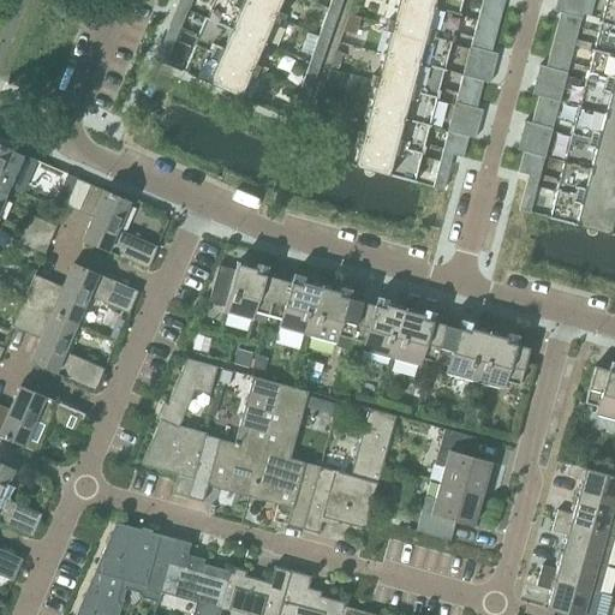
[(214,0),(207,18),(264,43),(273,22),(278,24),(282,13),(278,11),(281,0),(214,0)]
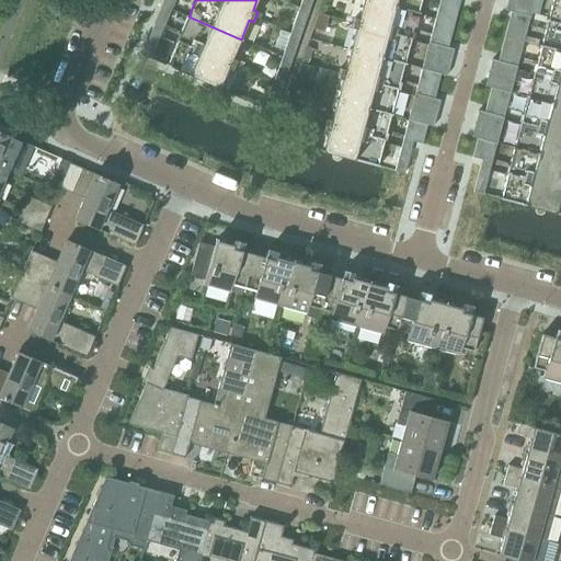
[(355,29),(350,49),(405,64),(419,13),(370,0),(363,0),(358,19),(354,18),(351,27),(355,29)]
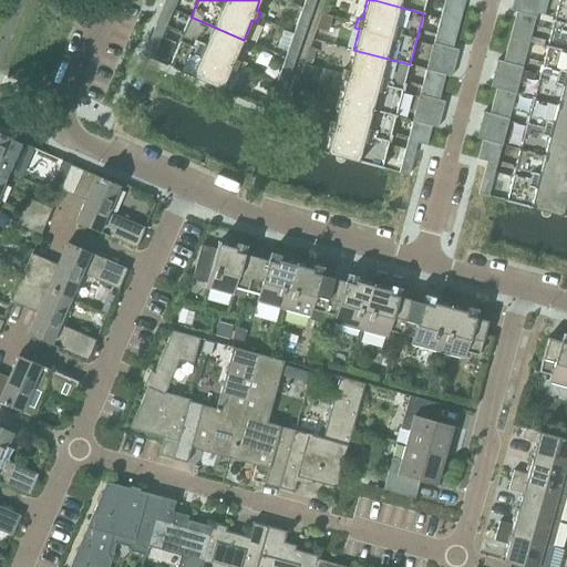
[(374,0),(423,13),(426,0),(374,0)]
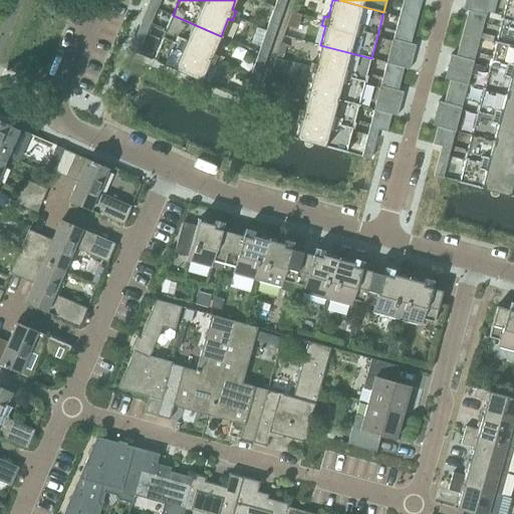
[(409,0),(404,0),(402,7),(420,12),(422,3),(409,0)]
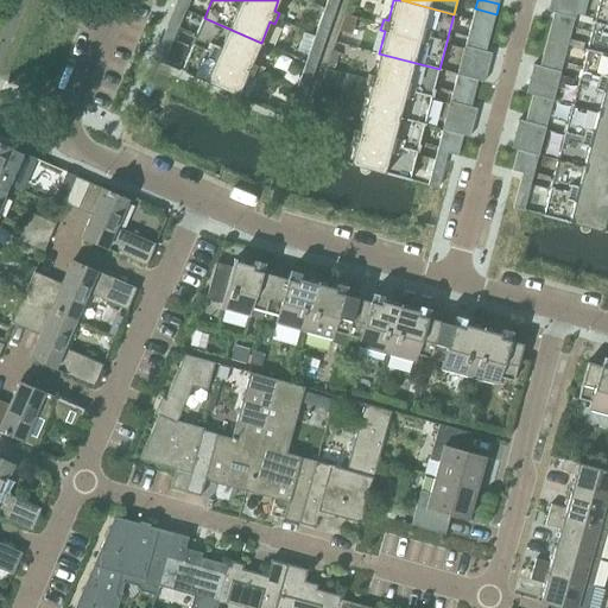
[(580,4),(567,0),(551,0),(549,11),(576,18),(580,4)]
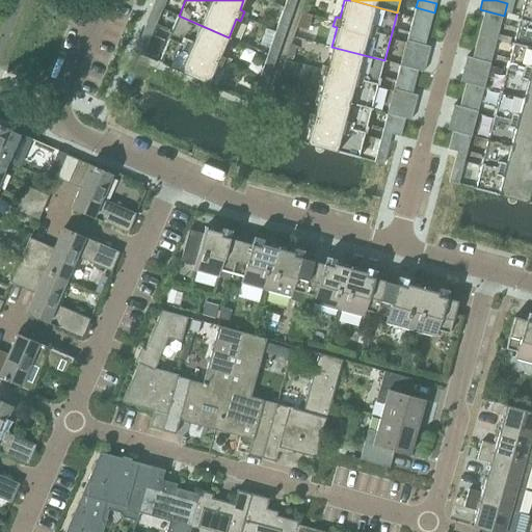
[(531,0),(525,0),(513,43),(531,48),(531,0)]
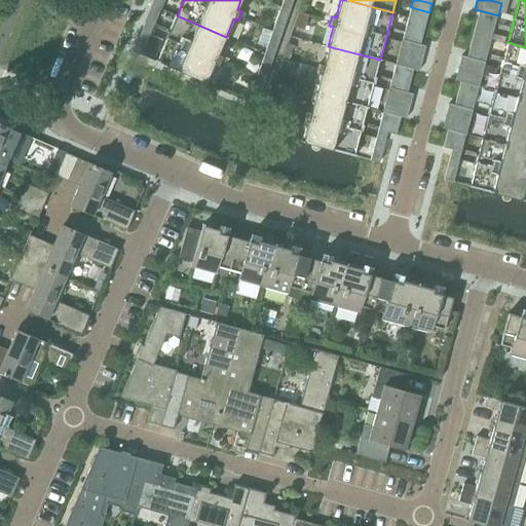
[(162,6),(154,2),(145,23),(154,27),(162,6)]
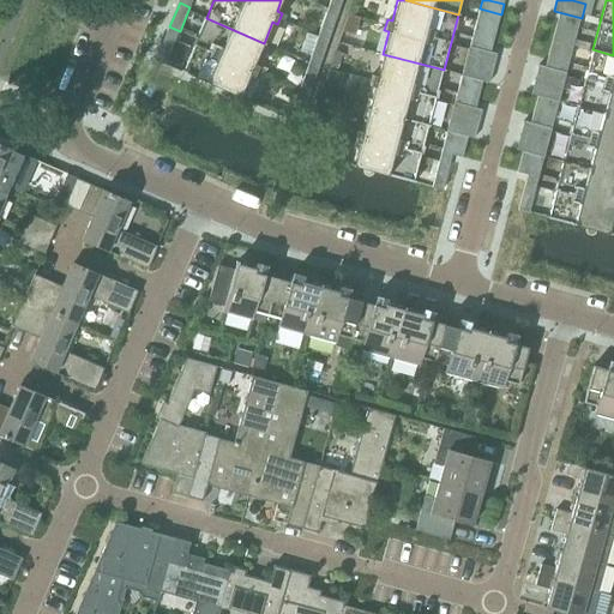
[(480,8),(477,19),(499,25),(501,14),(480,8)]
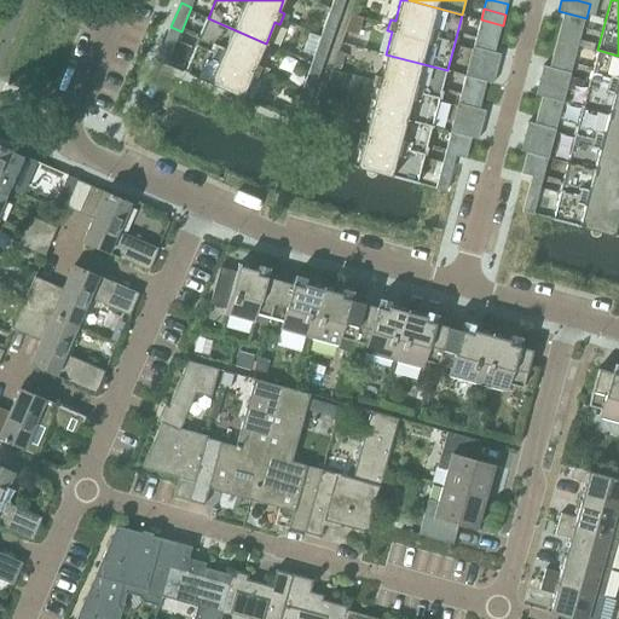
[(329,16),(322,36),(333,40),(340,19),(329,16)]
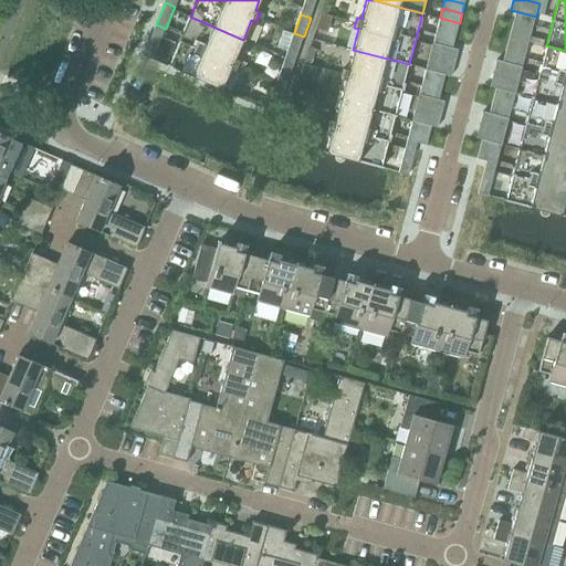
[(317,29),(328,31),(332,17),(322,14),(317,29)]
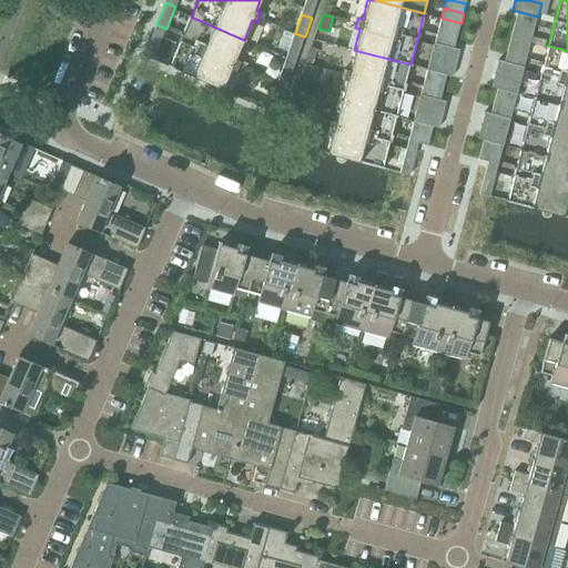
[(169,67),(222,89),(231,69),(243,74),(247,64),(235,59),(244,40),(191,17),(169,67)]
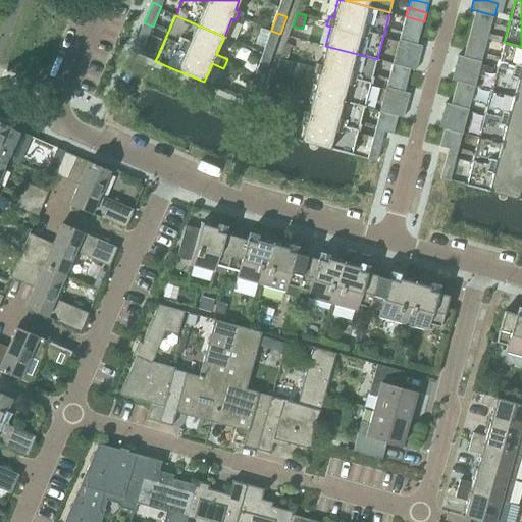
[(475,15),(472,24),(490,30),(492,20),(475,15)]
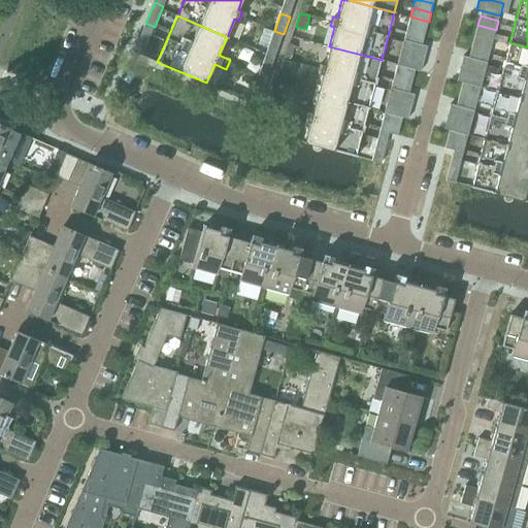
[(410,17),(408,26),(426,30),(429,22),(410,17)]
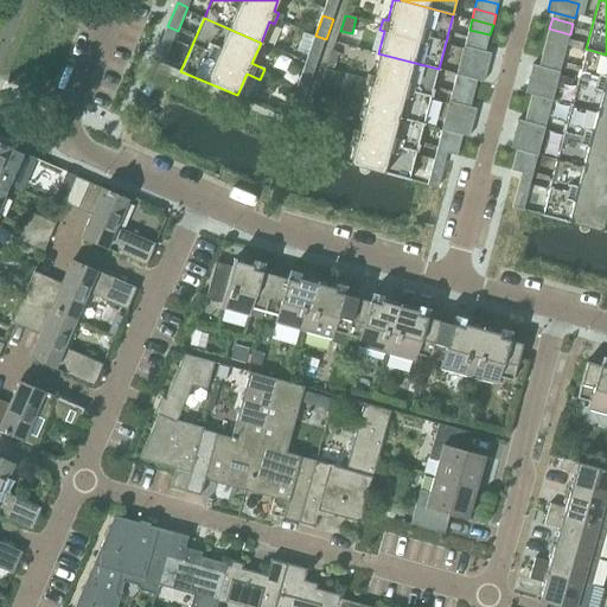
[(549,29),(547,39),(567,44),(570,34),(549,29)]
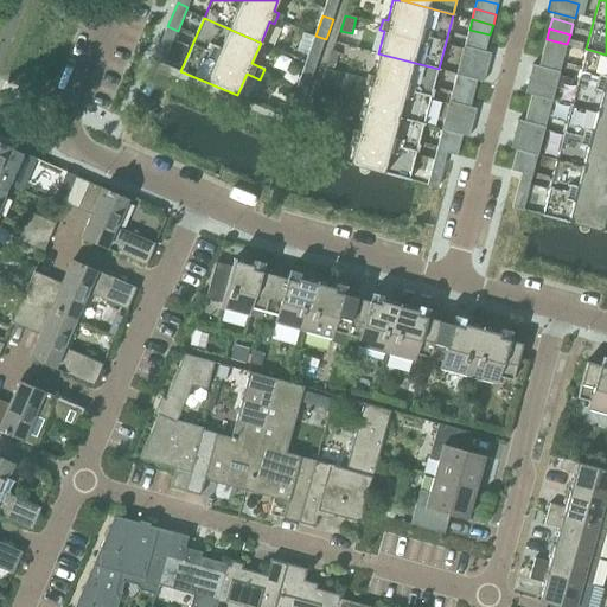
[(490,34),(470,30),(466,39),(487,45),(490,34)]
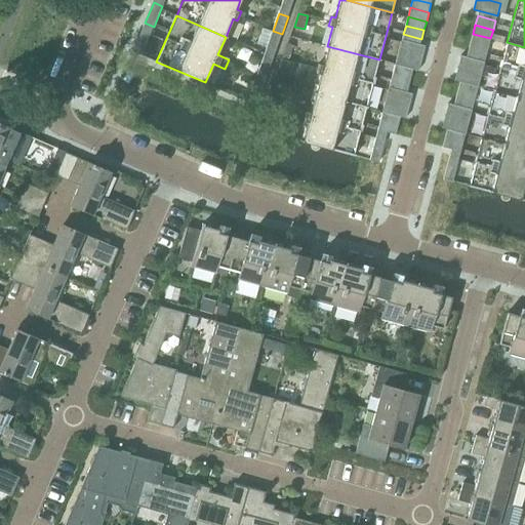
[(132,51),(142,54),(152,31),(143,28),(132,51)]
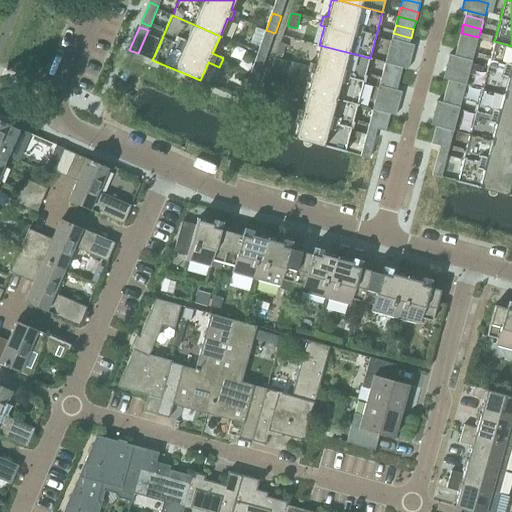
[(256,28),(251,42),(260,46),(269,50),(275,33),(266,30),(265,31),(256,28)]
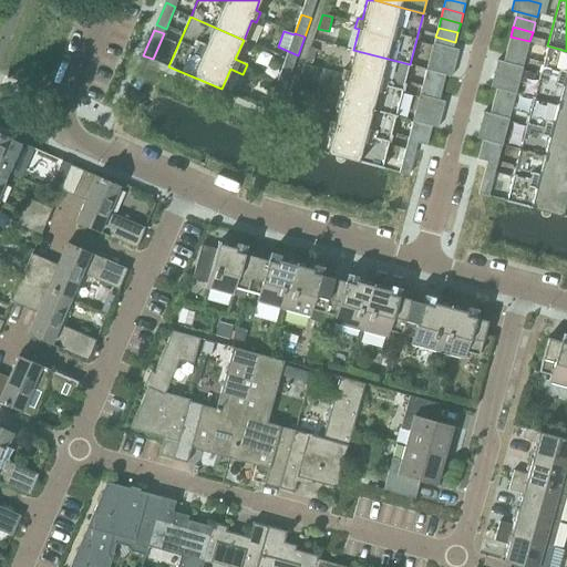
[(511,37),(508,45),(527,51),(529,41),(511,37)]
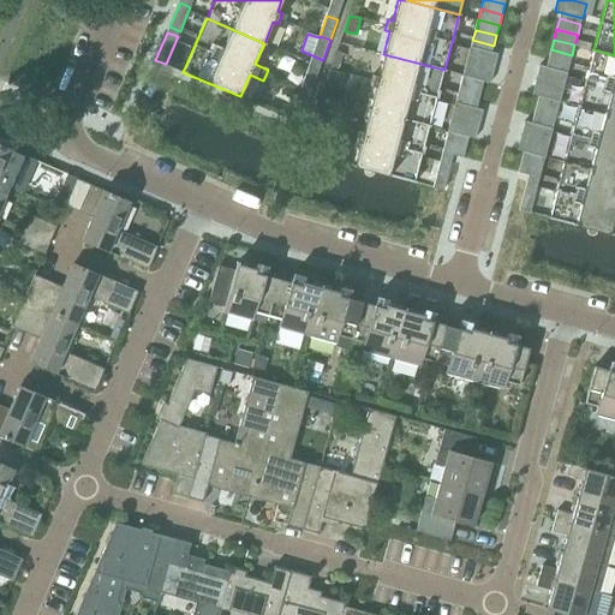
[(471,46),(466,60),(495,69),(499,53),(471,46)]
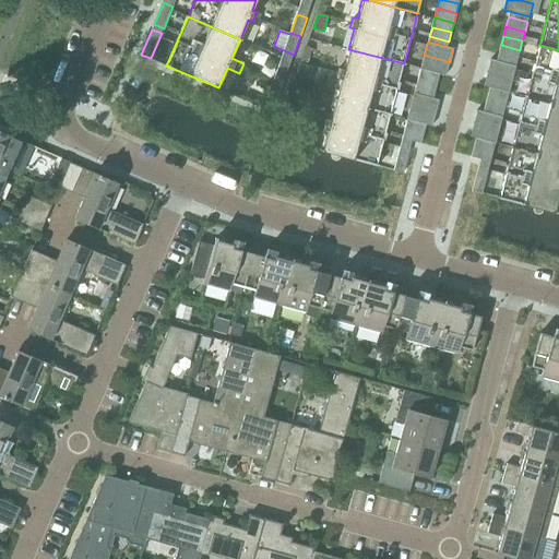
[(520,50),(501,45),(498,55),(518,60),(520,50)]
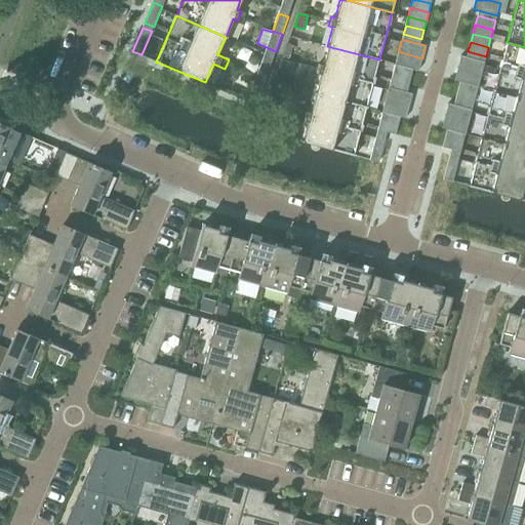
[(524,47),(507,42),(494,90),(524,97),(524,47)]
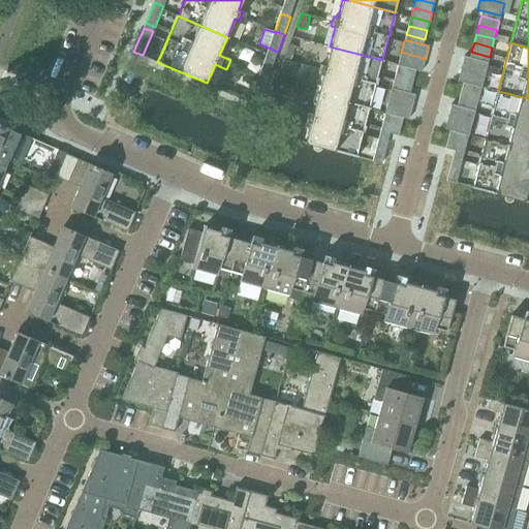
[(322,74),(317,94),(369,107),(382,60),(330,47),(325,65),(321,64),(318,73),(322,74)]
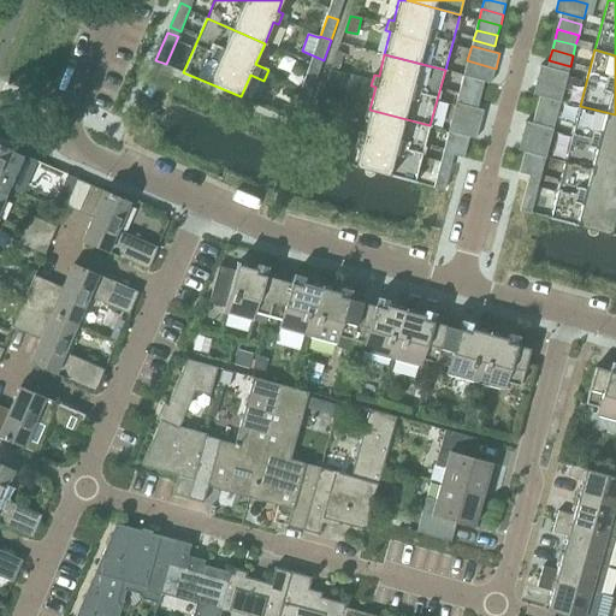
[(463,76),(485,81),(491,83),(496,69),(467,60),(463,76)]
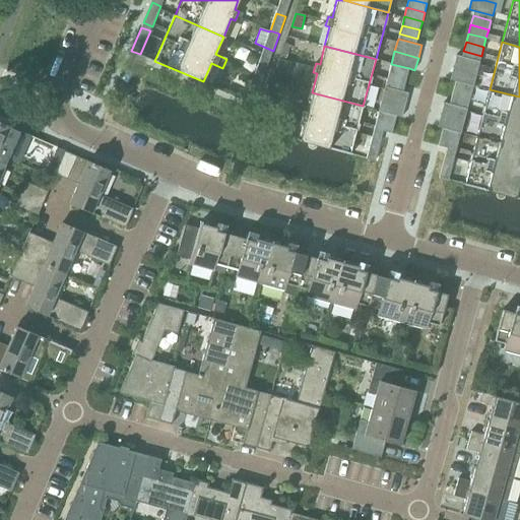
[(457,54),(454,66),(477,73),(480,60),(457,54)]
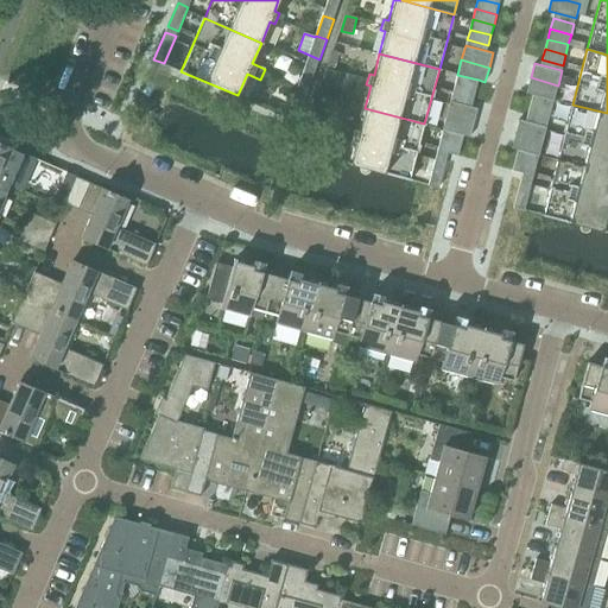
[(304,69),(297,89),(308,93),(315,73),(304,69)]
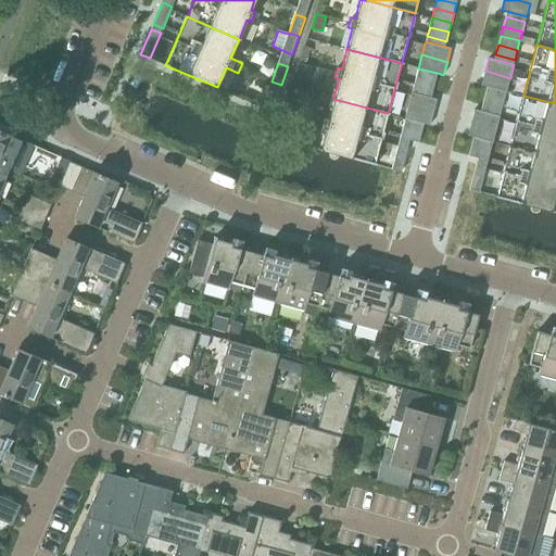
[(311,66),(300,63),(295,75),(306,79),(311,66)]
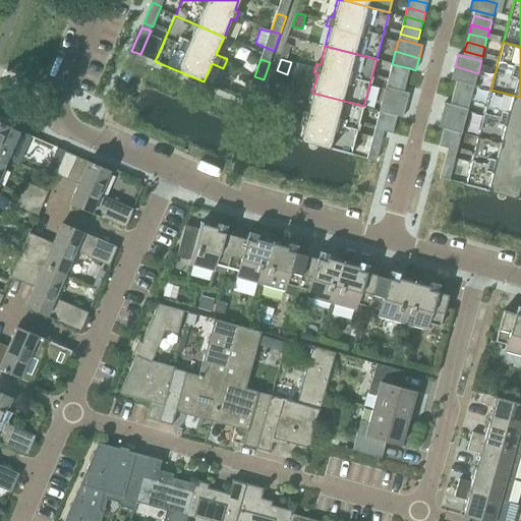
[(392,64),(390,72),(408,77),(410,68),(392,64)]
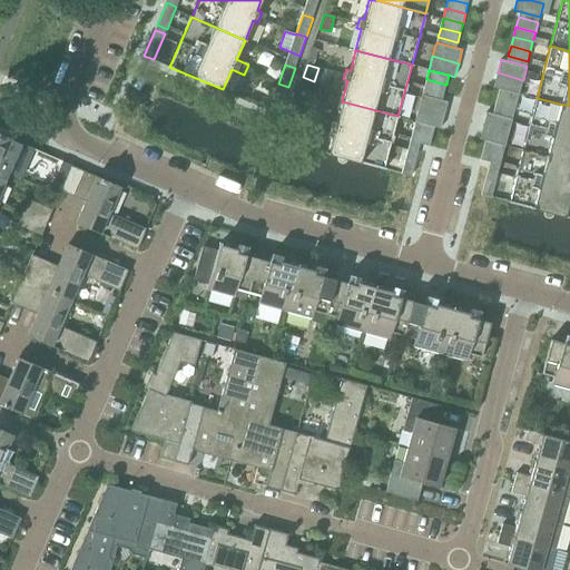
[(534,84),(538,74),(527,71),(524,80),(534,84)]
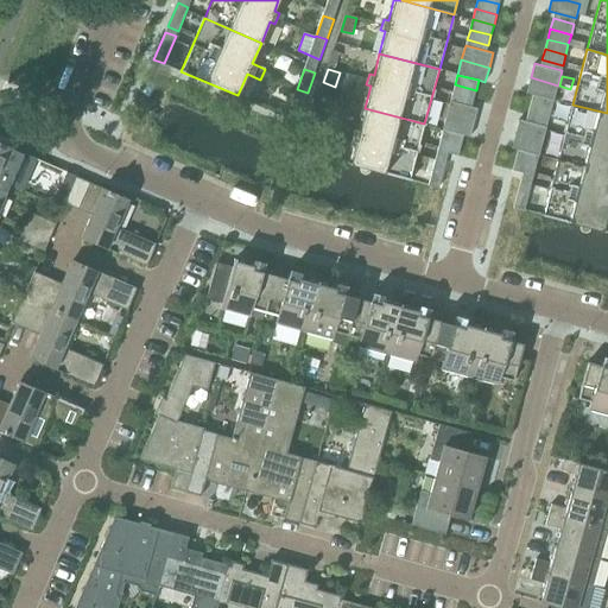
[(526,93),(533,95),(553,100),(558,86),(531,77),(526,93)]
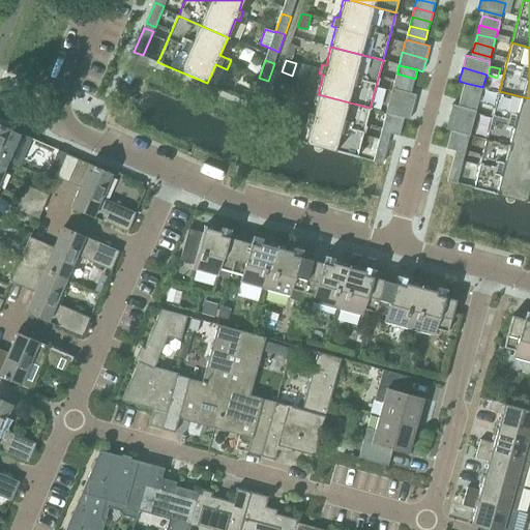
[(415,79),(396,74),(394,83),(412,88),(415,79)]
